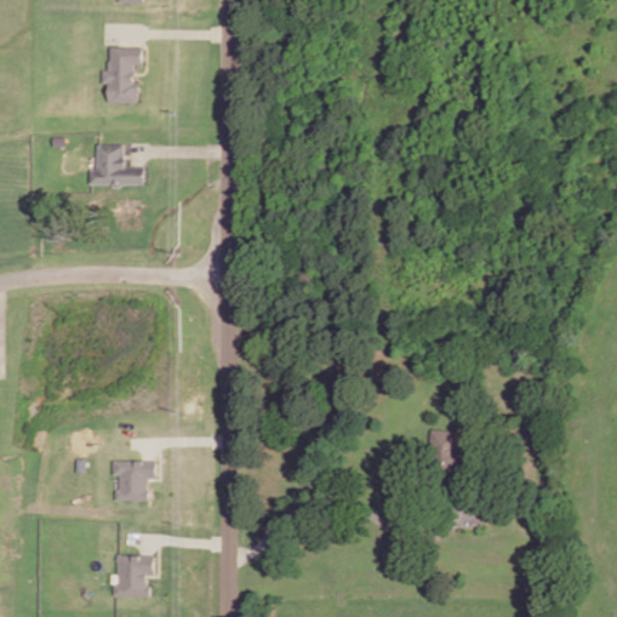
[(109,49),(109,62),(107,63),(107,70),(100,70),(100,85),(107,85),(107,103),(136,103),(137,93),(138,93),(138,85),(132,85),(132,75),(132,66),(141,67),(142,49),(109,49)]
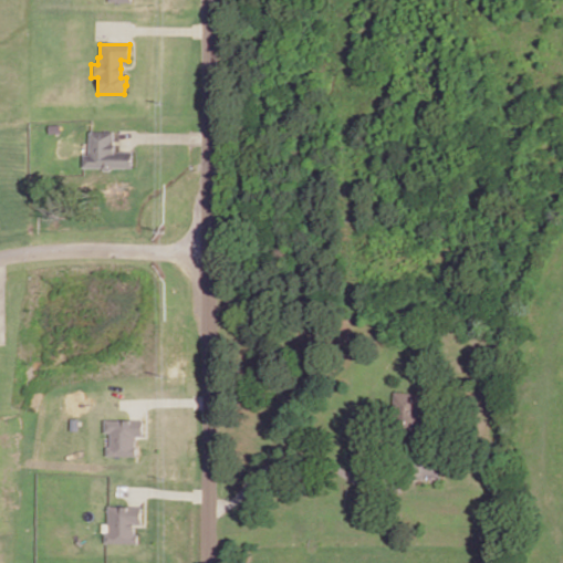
[(89,134),(89,156),(82,156),(82,168),(131,169),(132,154),(111,153),(112,134),(89,134)]
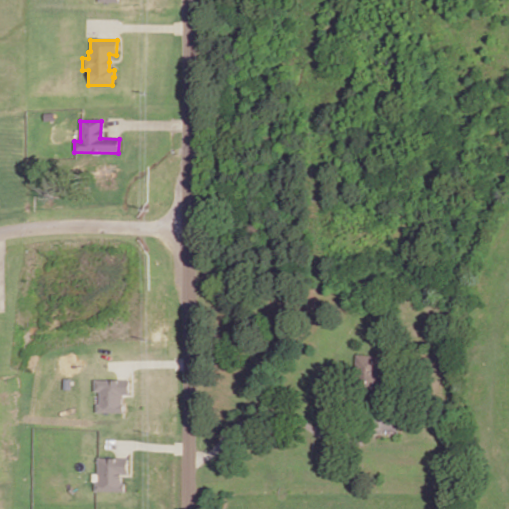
[(355,356),(377,358),(375,388),(352,386),(355,356)]
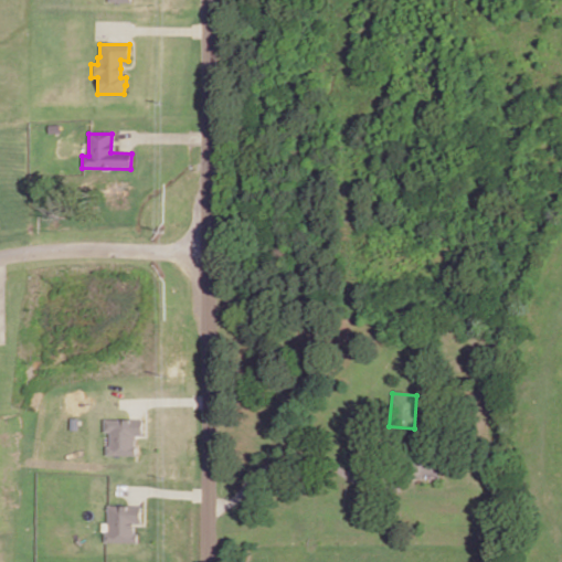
[(104,420),(104,433),(109,433),(109,447),(107,447),(107,455),(134,455),(134,437),(134,436),(141,436),(141,420),(104,420)]
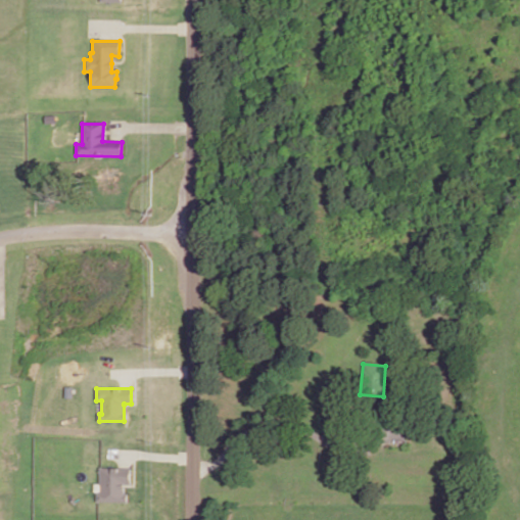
[(406,429),(405,438),(419,439),(420,430),(406,429)]
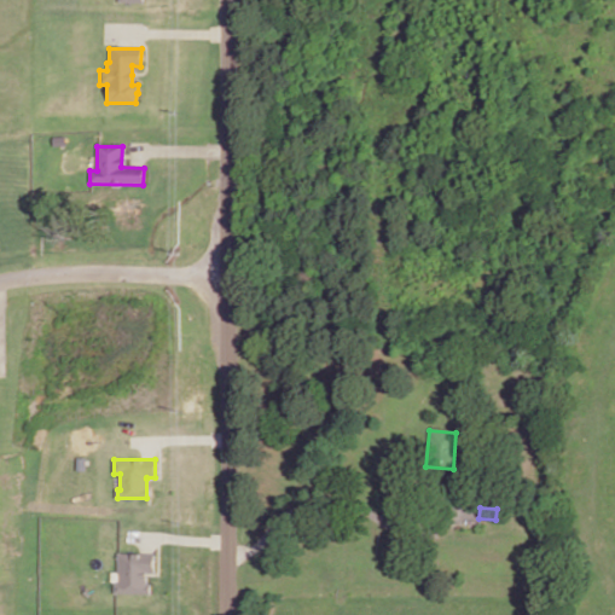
[(117,555),(117,585),(112,585),(112,595),(149,595),(149,586),(145,586),(145,575),(145,573),(152,573),(152,555),(117,555)]
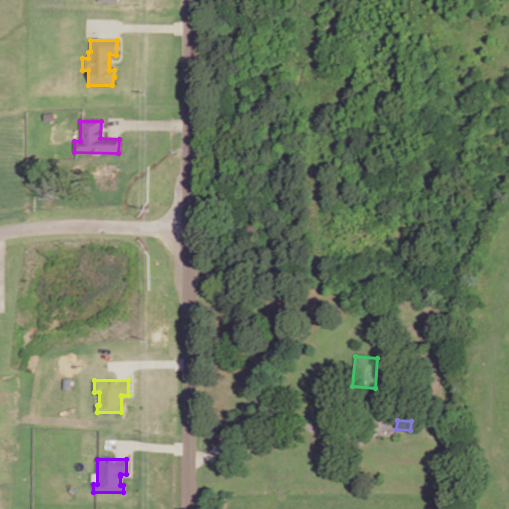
All buildings are outlined.
